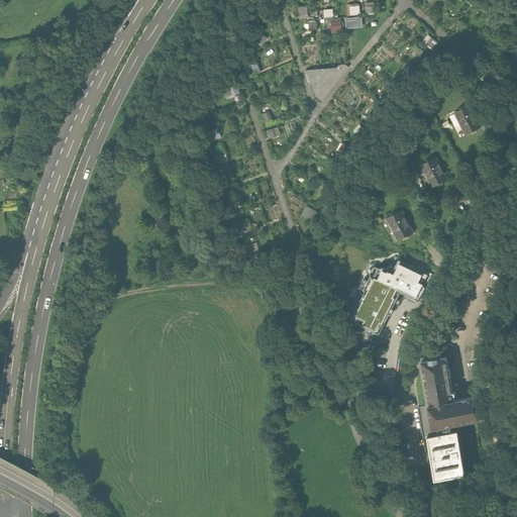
[(347,5),(348,15),(358,15),(357,5),(347,5)]
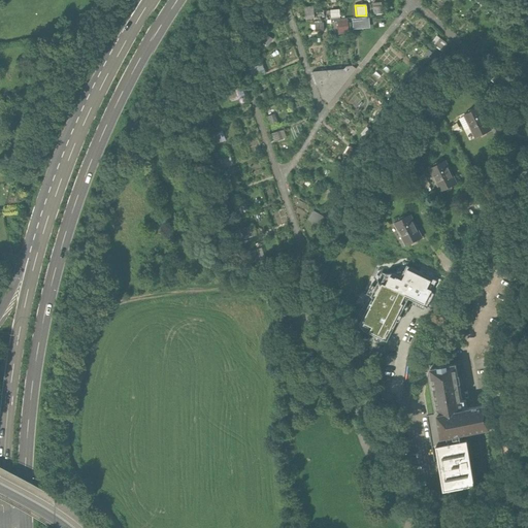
[(337,9),(328,9),(328,18),(337,18),(337,9)]
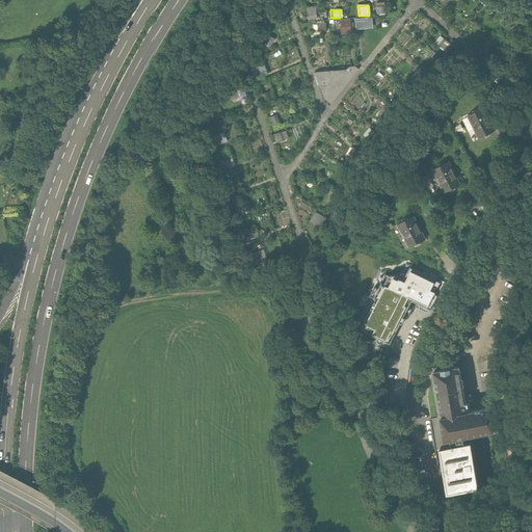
[(353,19),(353,29),(372,29),(371,18),(353,19)]
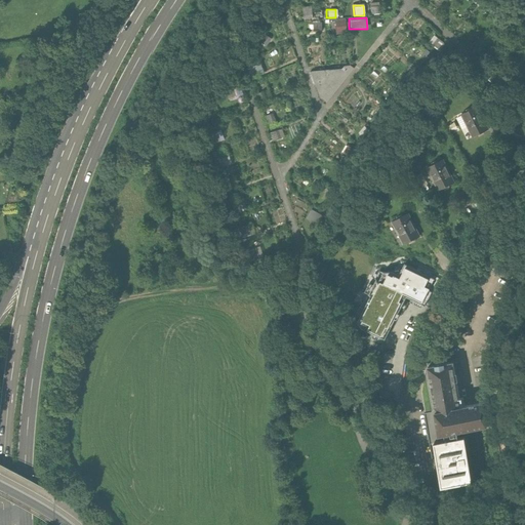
[(438,51),(444,45),(436,36),(430,42),(438,51)]
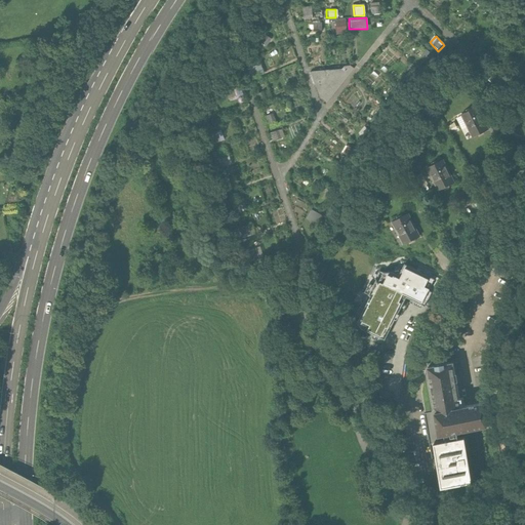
[(341,70),(312,72),(320,97),(326,103),(353,69),(350,67),(344,67),(341,70)]
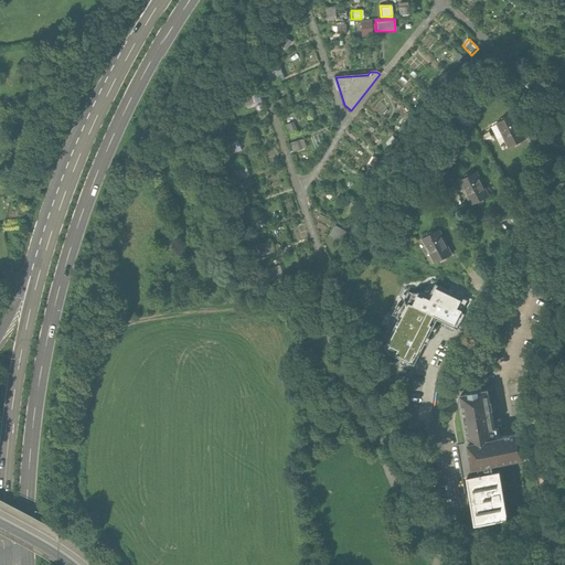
[(513,115),(497,124),(509,148),(525,140),(513,115)]
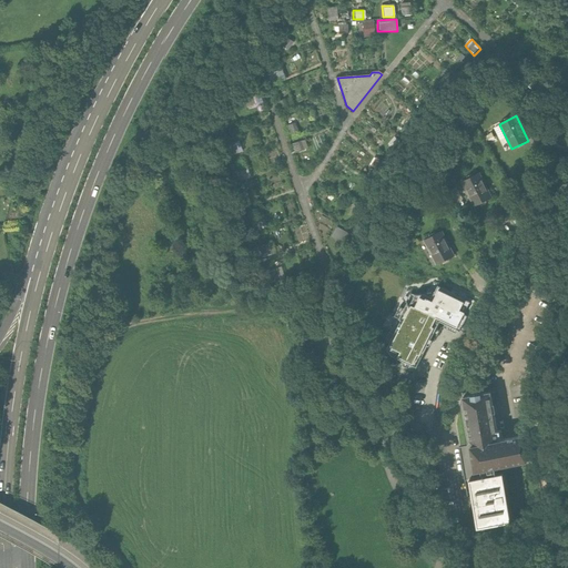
[(567,140),(560,138),(556,148),(567,153),(567,140)]
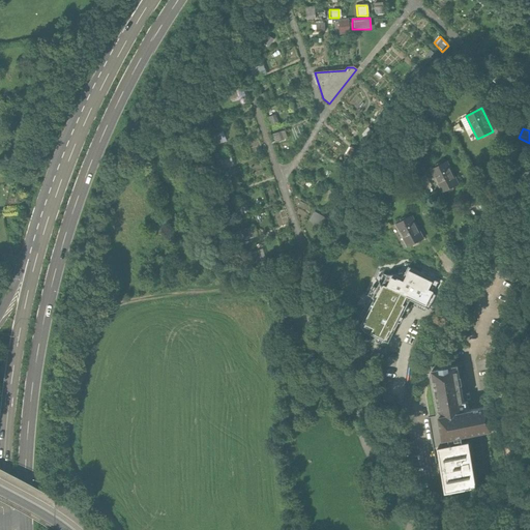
[(209,144),(218,141),(215,131),(206,135),(209,144)]
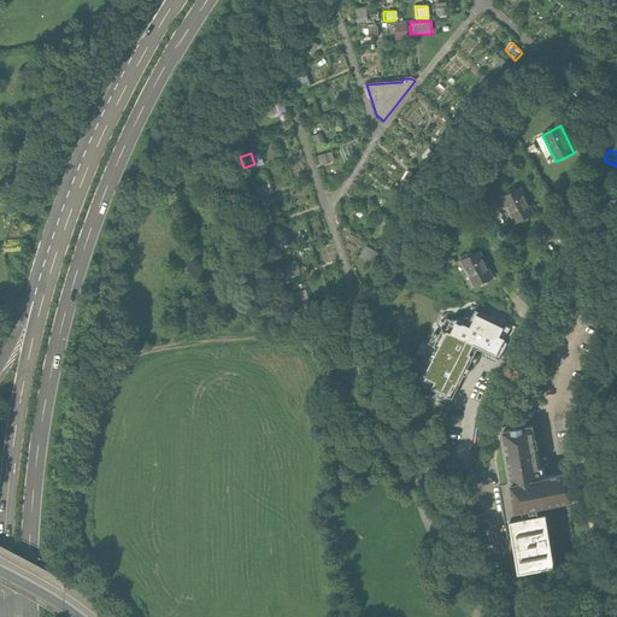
[(519,188),(501,197),(515,224),(533,215),(519,188)]
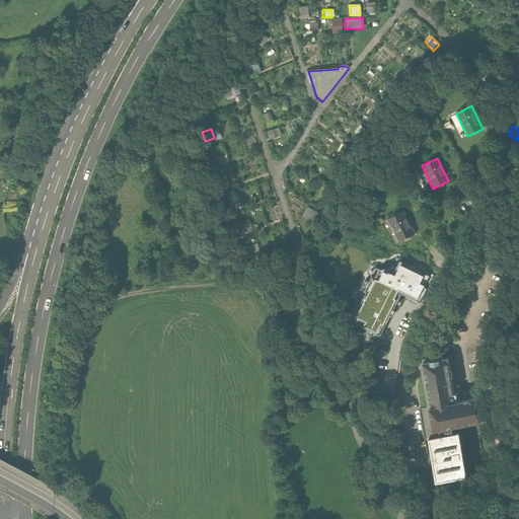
[(403,211),(387,219),(398,241),(415,234),(403,211)]
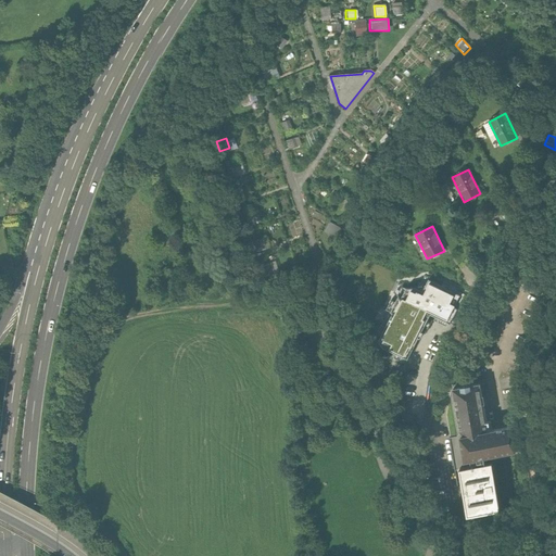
[(384,329),(378,341),(383,348),(407,359),(418,339),(420,339),(422,333),(421,332),(430,315),(453,327),(459,315),(455,313),(457,310),(454,308),(459,297),(445,289),(428,279),(422,291),(416,288),(406,288),(402,298),(399,295),(391,311),(390,310),(381,327),(384,329)]
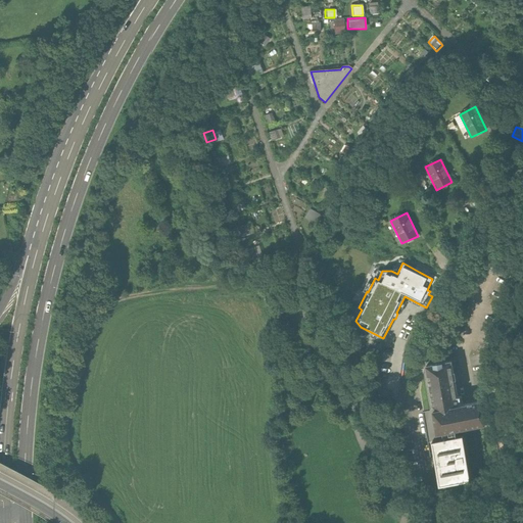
[(444,438),(433,440),(440,484),(471,479),(463,435),(461,435),(460,429),(485,425),(490,418),(488,408),(481,402),(459,406),(450,362),(426,366),(434,411),(433,411),(437,433),(443,432),(444,438)]
